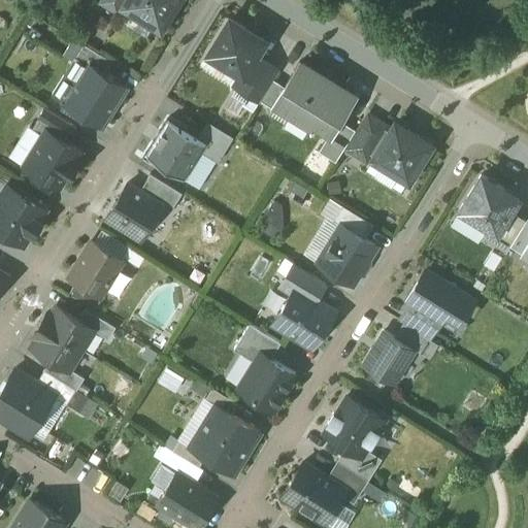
[(123,0),(102,0),(97,8),(112,18),(118,9),(123,0)]
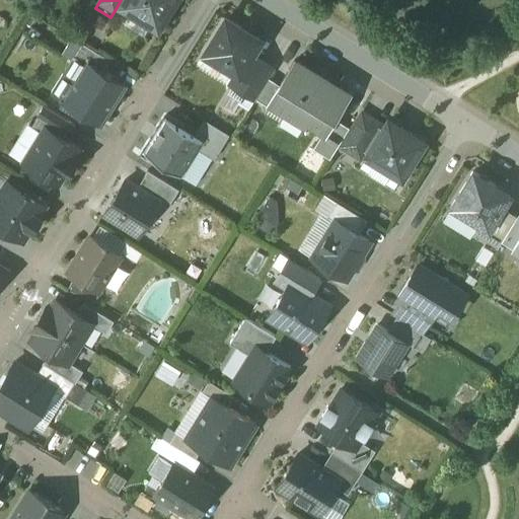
[(175,0),(121,0),(116,9),(156,33),(175,0)]
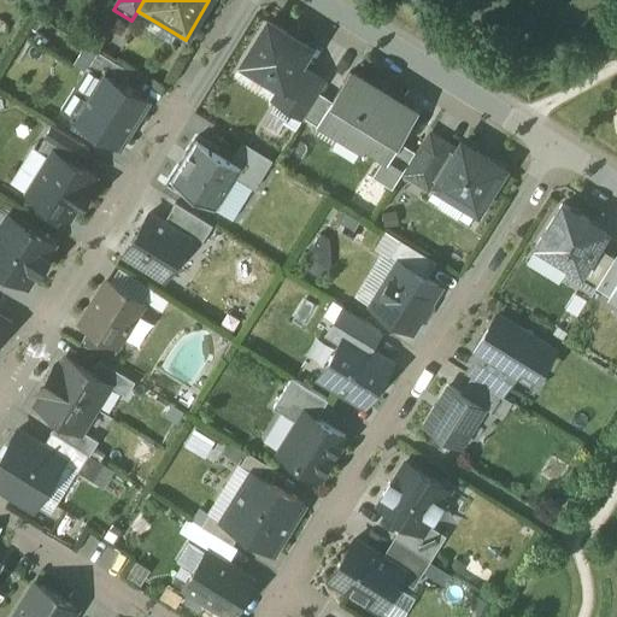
[(313,48),(265,17),(235,64),(283,95),(313,48)]
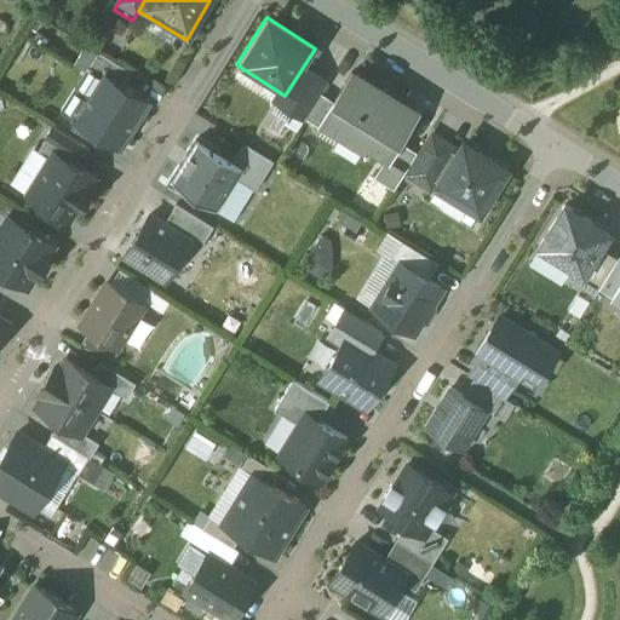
[(131,74),(95,53),(85,68),(99,76),(122,90),(131,74)]
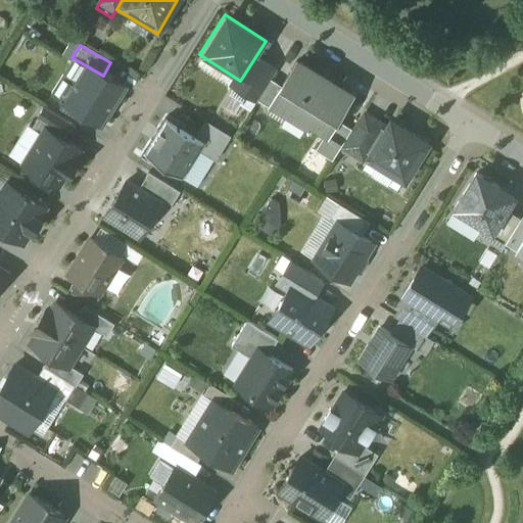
[(270,105),(297,122),(324,80),(296,62),(270,105)]
